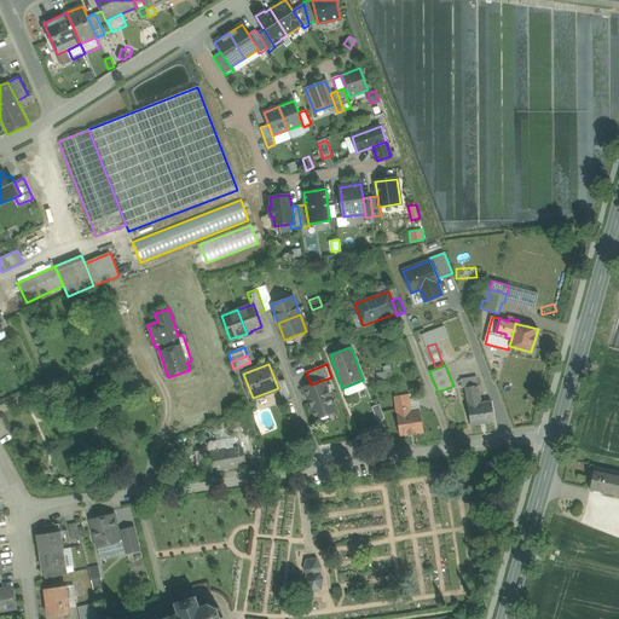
[(476,377),(461,380),(462,388),(466,387),(478,386),(476,377)]
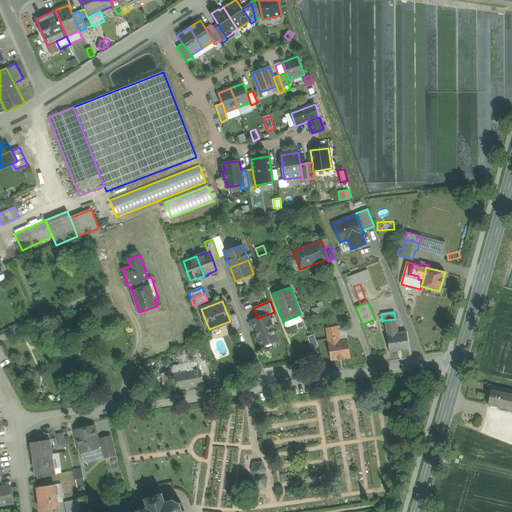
[(242,330),(235,314),(228,316),(230,321),(234,332),(242,330)]
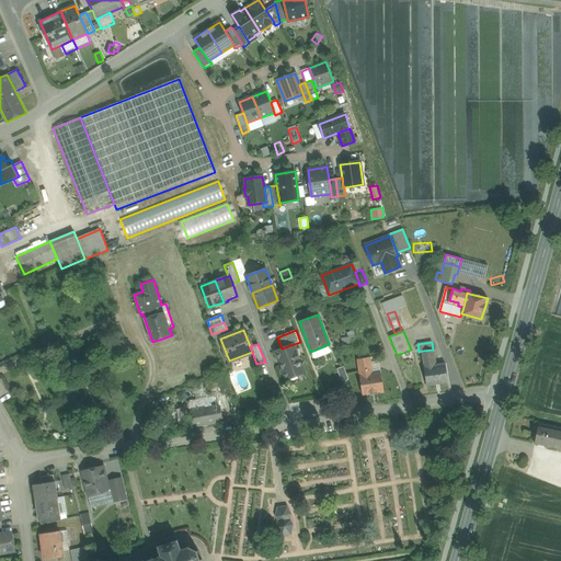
[(282,348),(275,351),(286,380),(305,373),(294,344),(282,348)]
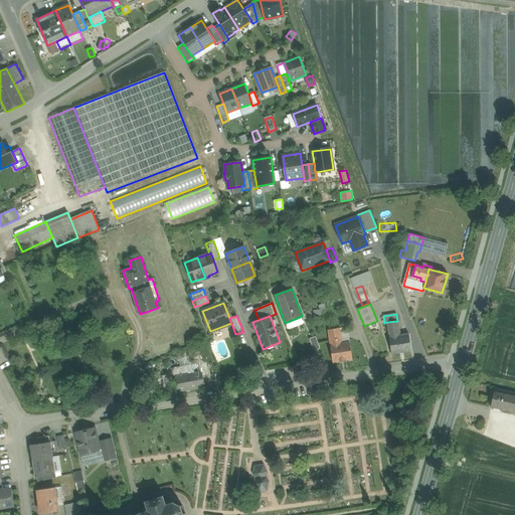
[(302,316),(285,323),(287,328),(290,329),(303,324),(304,322),(302,316)]
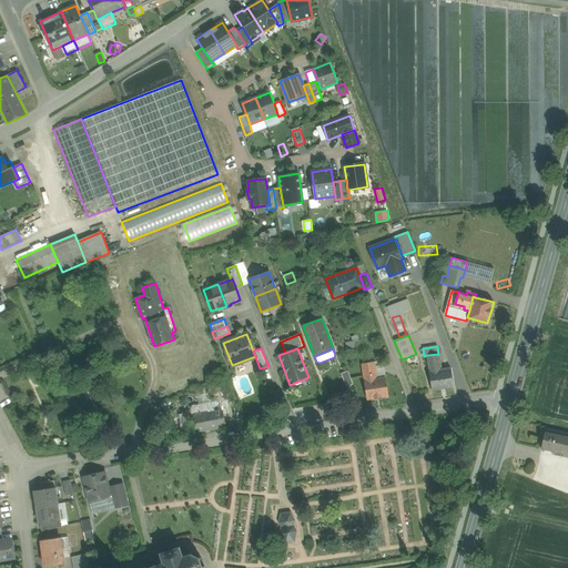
[(438,354),(427,355),(428,366),(440,364),(438,354)]
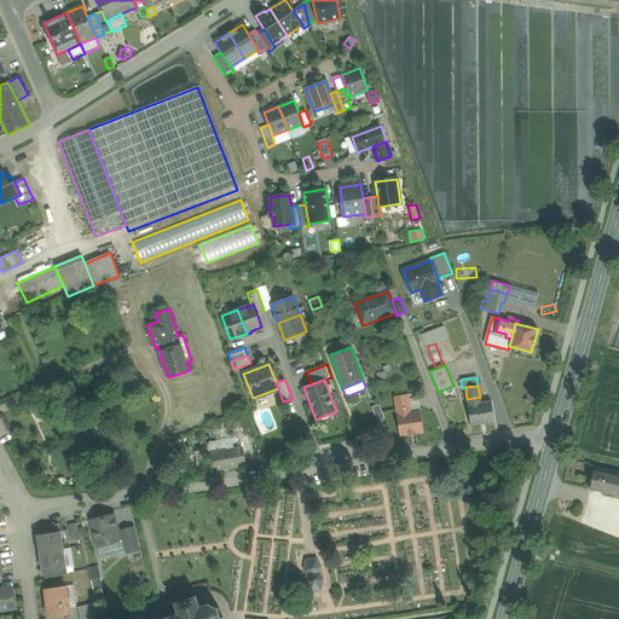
[(409,394),(394,397),(397,415),(411,414),(409,399),(409,394)]
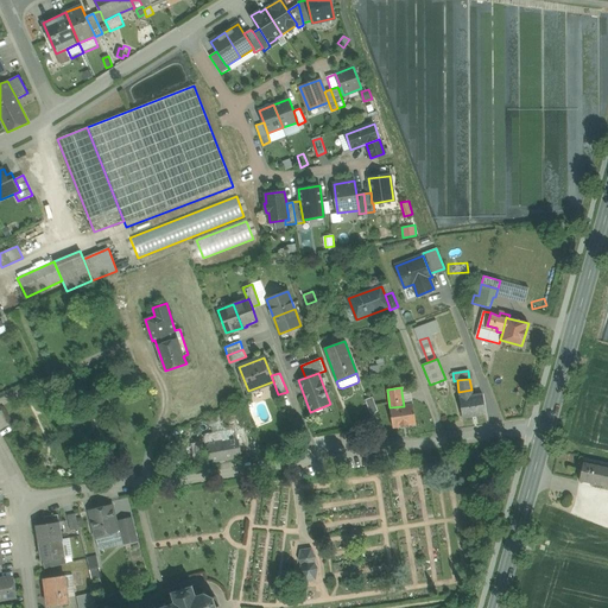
[(473,396),(472,390),(458,392),(460,398),(462,418),(486,415),(482,394),(473,396)]
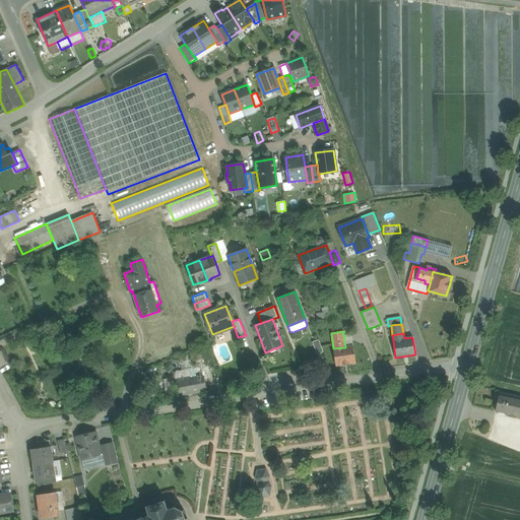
[(343,335),(345,347),(353,345),(351,334),(343,335)]
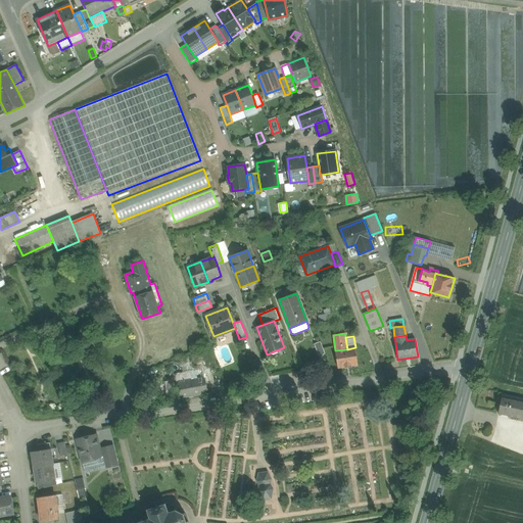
[(321,343),(315,345),(320,358),(326,355),(321,343)]
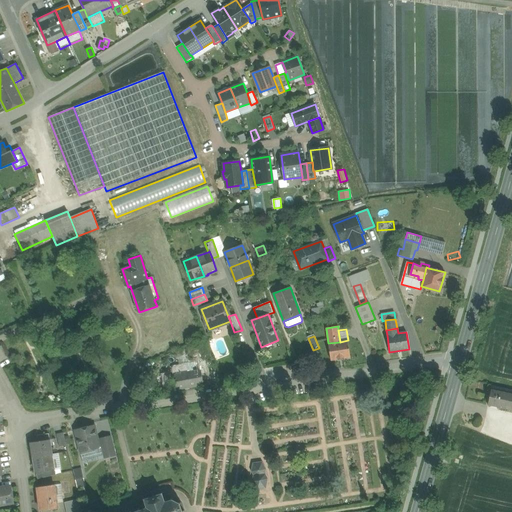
[(340,342),(328,343),(331,360),(350,357),(348,340),(340,342)]
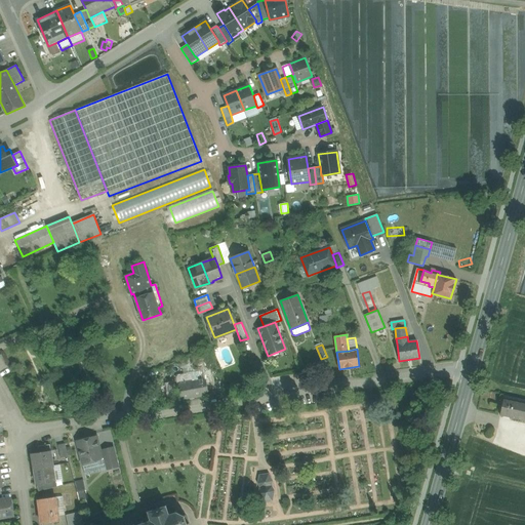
[(194,373),(195,380),(204,378),(203,372),(194,373)]
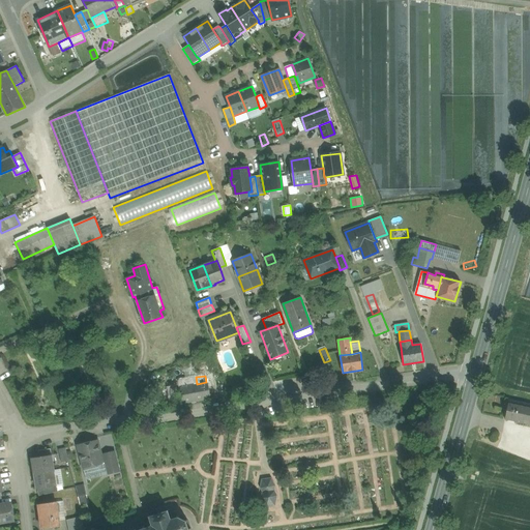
[(179,380),(180,387),(197,384),(196,377),(179,380)]
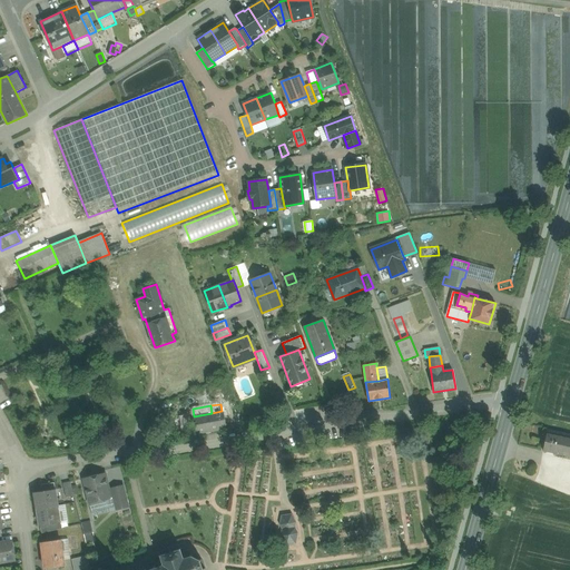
[(212,413),(194,416),(197,433),(226,429),(223,411),(222,411),(212,413)]
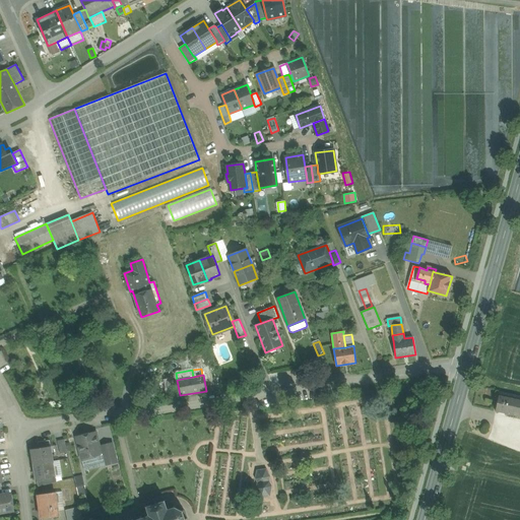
[(170,379),(164,380),(167,398),(173,397),(170,379)]
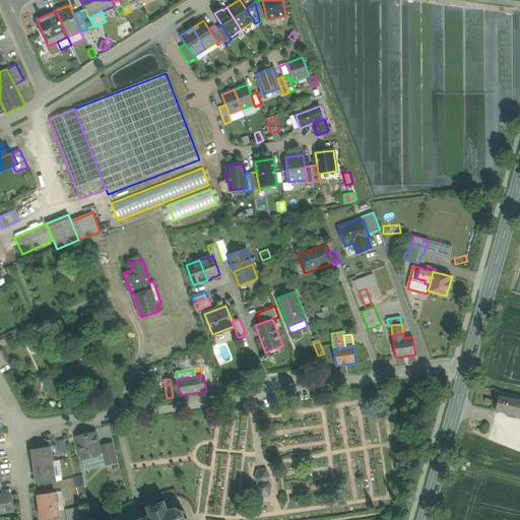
[(496,411),(519,416),(519,398),(499,394),(496,411)]
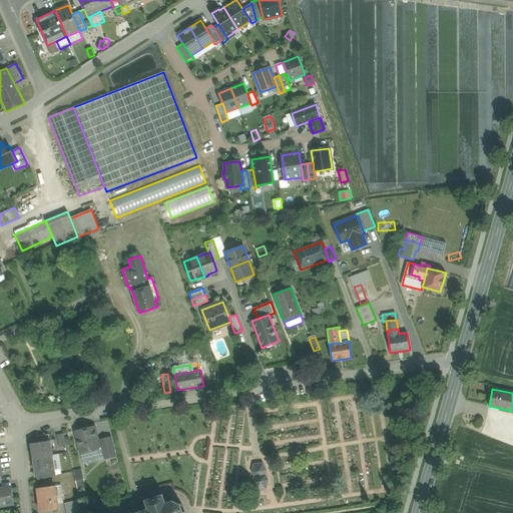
[(94,427),(75,431),(81,455),(94,452),(93,449),(100,448),(94,427)]
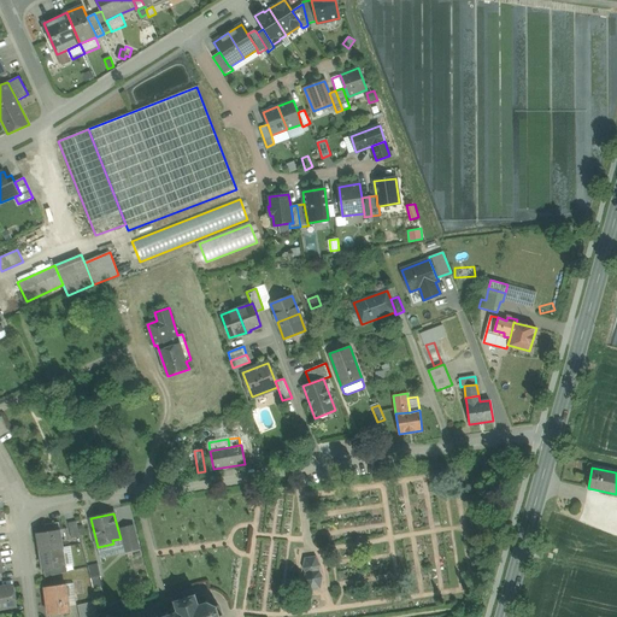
[(76,522),(68,523),(71,539),(80,536),(76,522)]
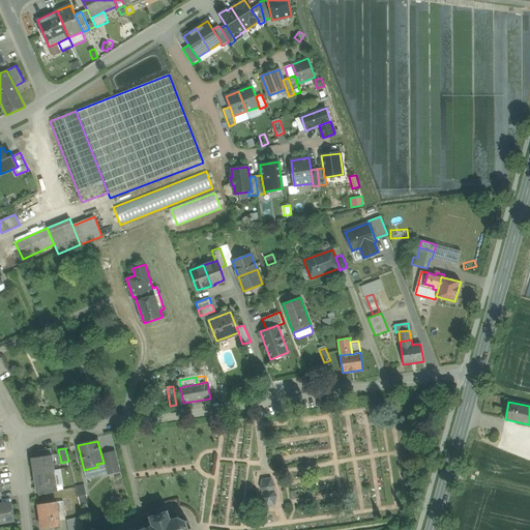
[(115,452),(104,454),(109,474),(119,471),(115,452)]
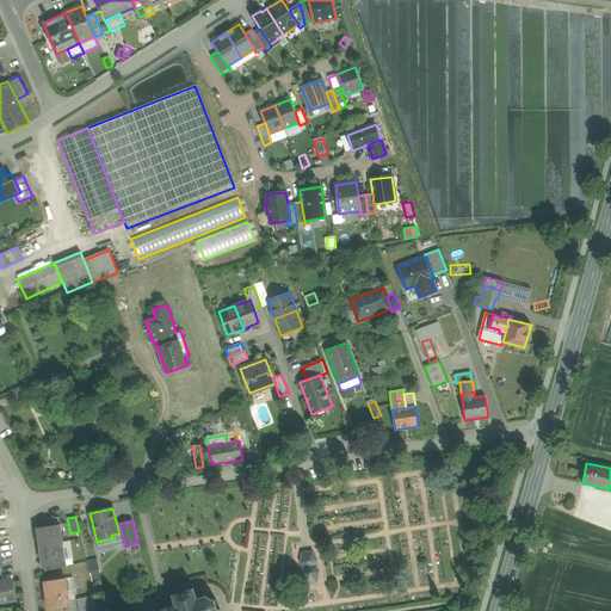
[(60,524),(37,528),(39,545),(62,542),(60,524)]
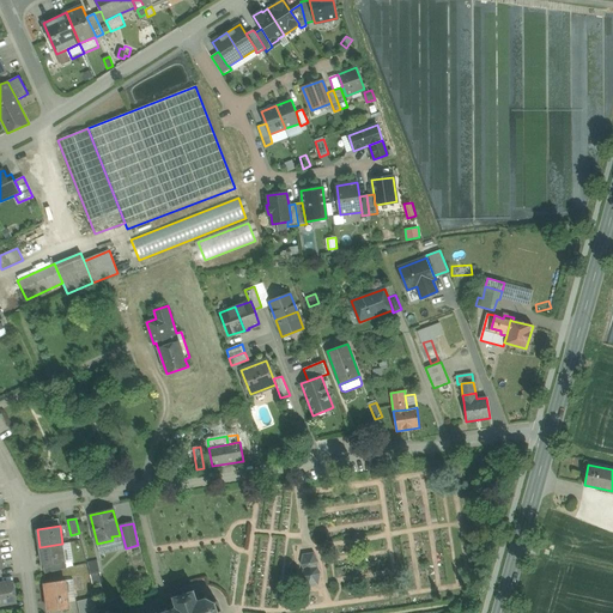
[(62,544),(40,547),(43,565),(65,562),(62,544)]
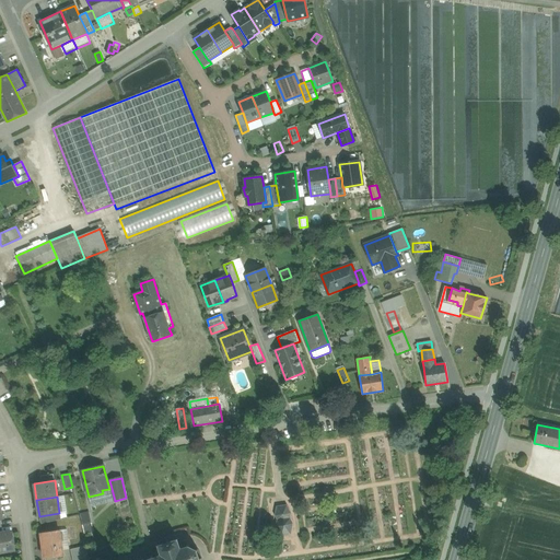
[(275,514),(278,518),(277,526),(281,536),(291,534),(292,524),(289,517),(290,511),(286,505),(277,506),(275,514)]
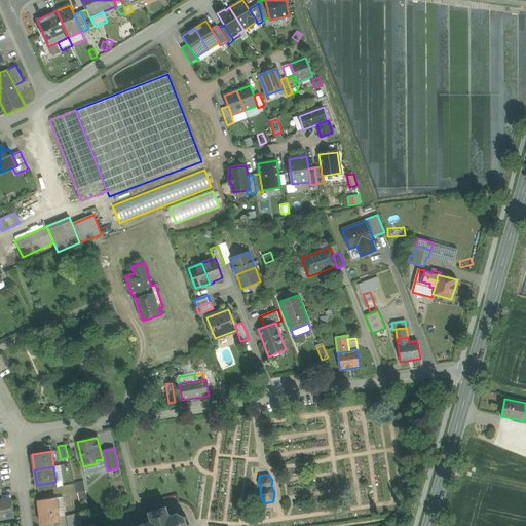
[(85,480),(75,482),(79,500),(88,498),(85,480)]
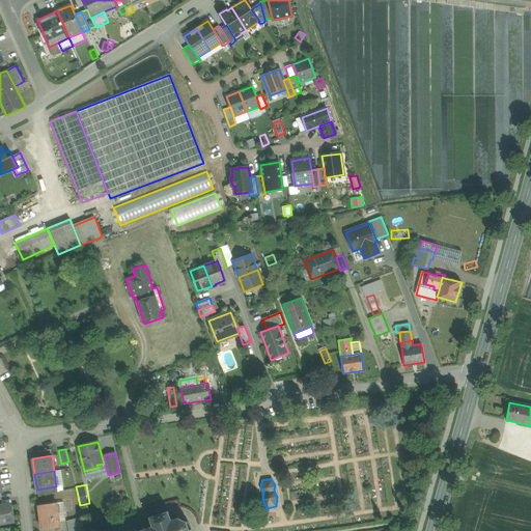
[(56,486),(37,490),(38,497),(57,493),(56,486)]
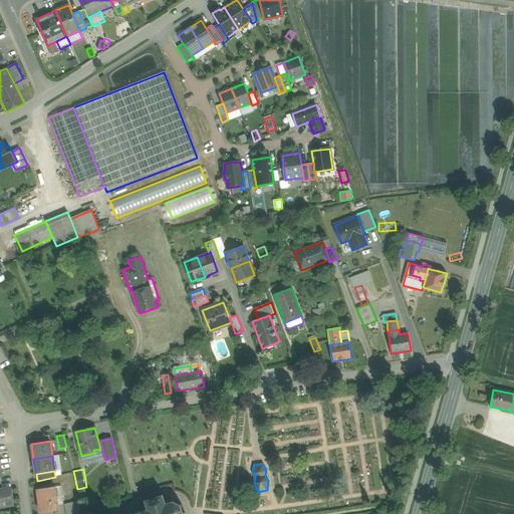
[(61,486),(54,487),(57,504),(63,504),(61,486)]
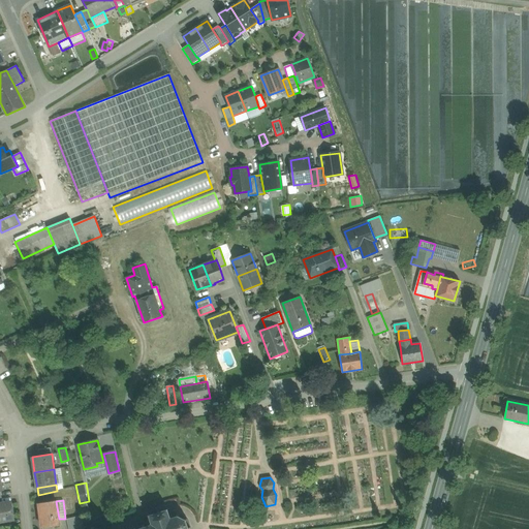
[(56,501),(38,503),(42,528),(59,525),(59,519),(56,501)]
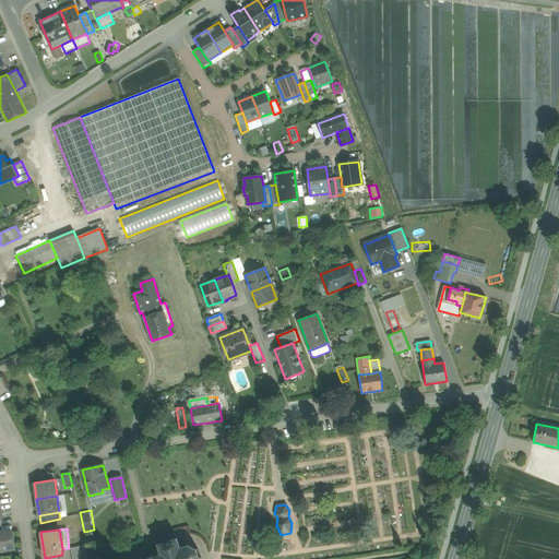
[(0,533),(0,550),(14,548),(12,531),(0,533)]
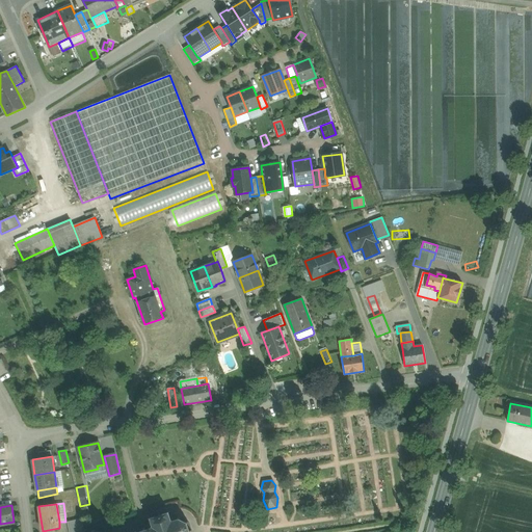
[(169,511),(168,511),(167,512),(160,515),(159,513),(158,513),(158,515),(152,517),(150,517),(149,519),(151,520),(153,525),(152,526),(153,528),(145,530),(145,528),(143,528),(143,530),(138,531),(136,531),(136,530),(134,531),(190,531),(191,531),(189,530),(187,524),(189,523),(187,521),(186,523),(180,520),(180,517),(178,517),(178,520),(171,521),(171,519),(170,520),(168,513),(169,511)]
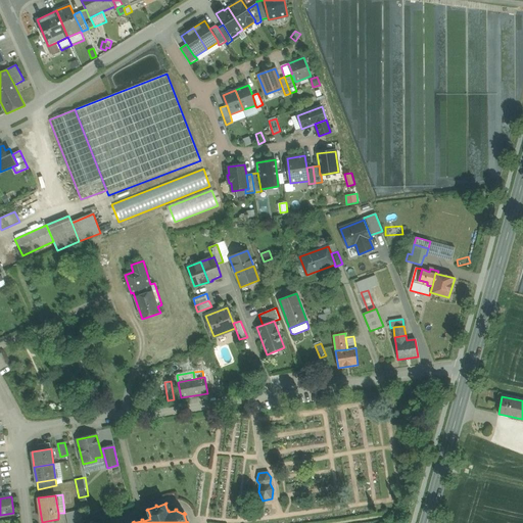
[(81,511),(66,514),(67,522),(81,522),(83,522),(81,511)]
